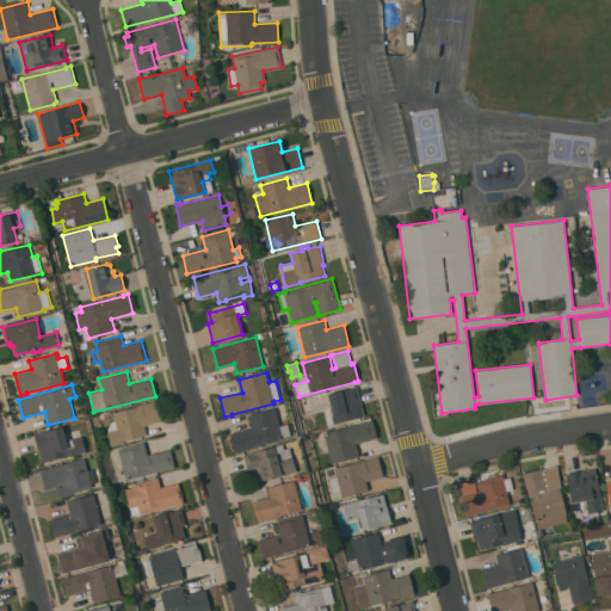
[(360,402),(358,403),(362,417),(337,423),(328,424),(325,409),(331,408),(327,393),(357,386),(360,402)]
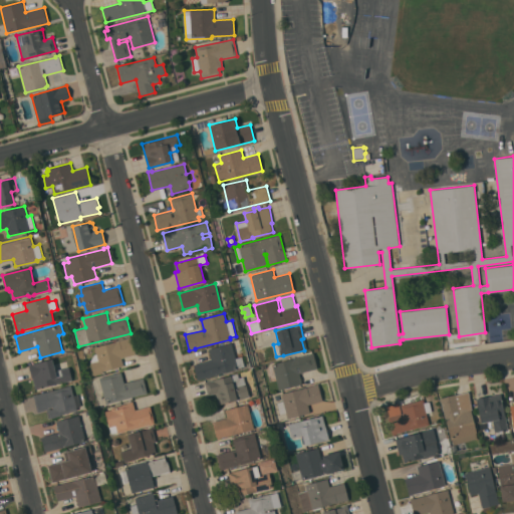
[(132,337),(136,353),(121,357),(123,366),(102,371),(103,372),(93,375),(90,363),(91,362),(90,360),(94,354),(96,353),(94,346),(132,337)]
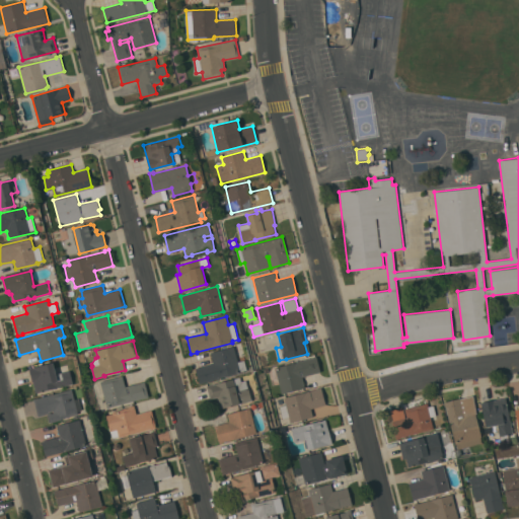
[(234,346),(237,362),(244,360),(246,369),(240,371),(240,373),(200,383),(196,368),(214,364),(211,352),(234,346)]
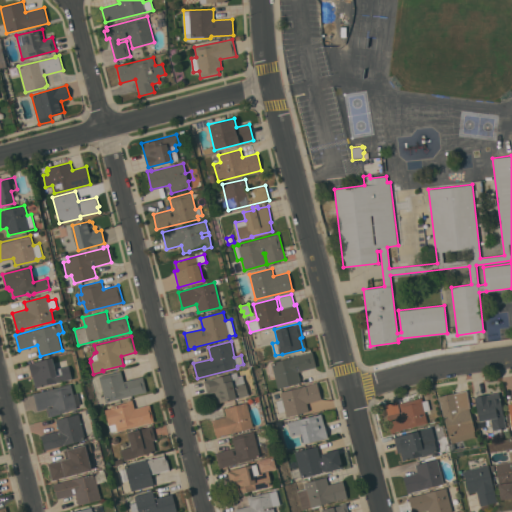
[(298,372),(301,382),(278,388),(276,378),(268,379),(264,365),(271,364),(271,362),(312,352),(316,367),(298,372)]
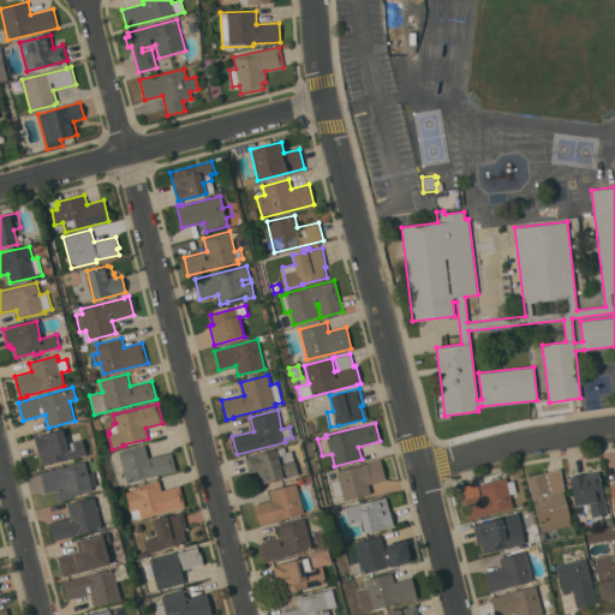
[(42,465),(35,436),(64,429),(66,443),(83,439),(87,454),(42,465)]
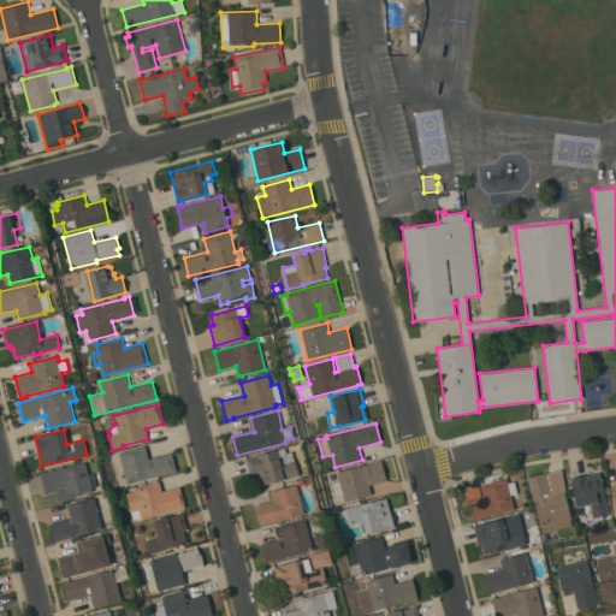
[(148,458),(172,452),(177,471),(126,484),(119,452),(146,445),(148,458)]
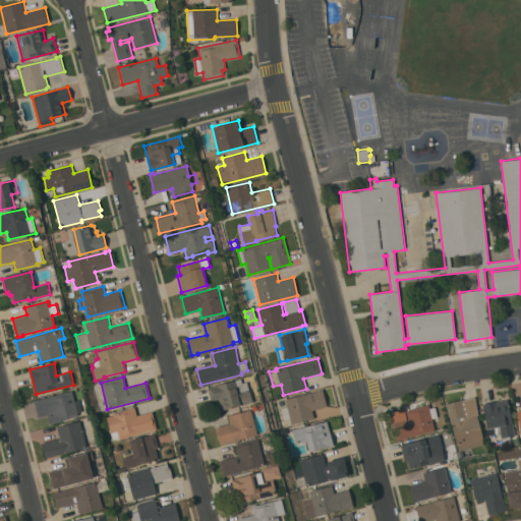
[(239,405),(222,409),(219,398),(211,400),(208,388),(234,381),(241,380),(242,384),(247,383),(249,389),(252,402),(239,405)]
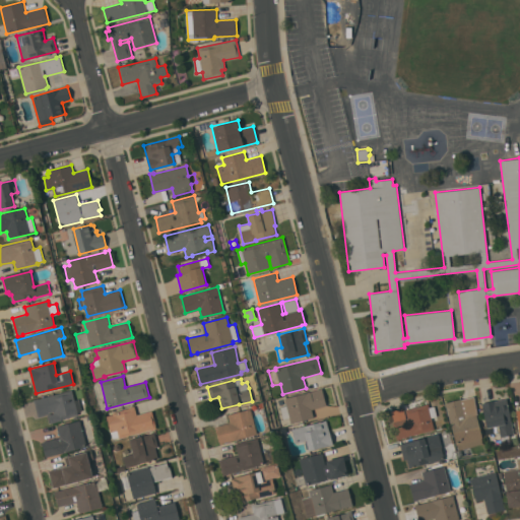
[(321,388),(326,405),(312,409),(314,417),(291,424),(289,417),(283,419),(280,407),(286,405),(284,398),(321,388)]
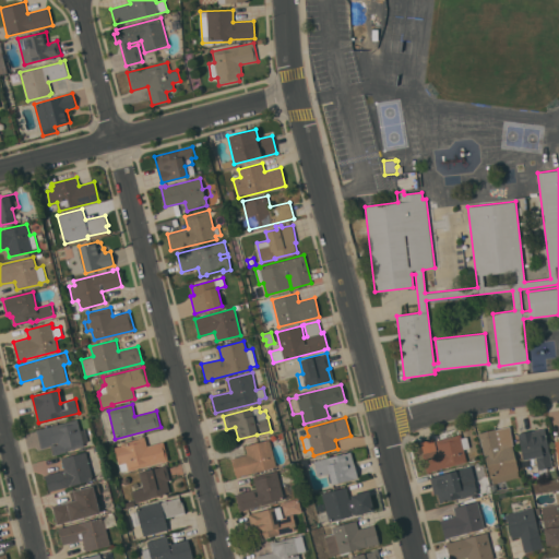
[(80,430),(84,429),(87,441),(83,442),(84,445),(67,451),(67,452),(55,455),(51,445),(42,448),(36,429),(78,419),(80,430)]
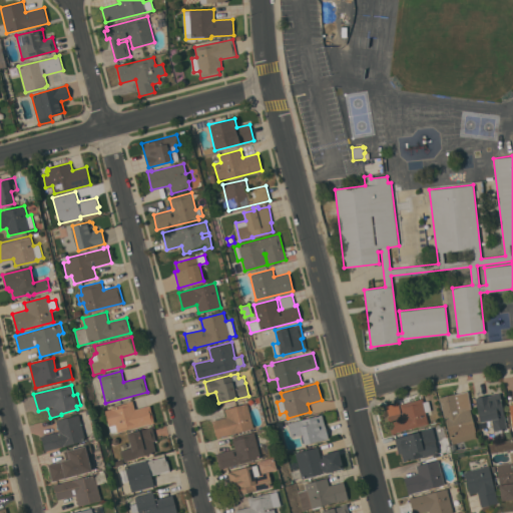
[(476,438),(453,444),(451,439),(450,439),(439,398),(455,393),(455,394),(468,391),(471,409),(470,409),(476,432),(475,432),(476,438)]
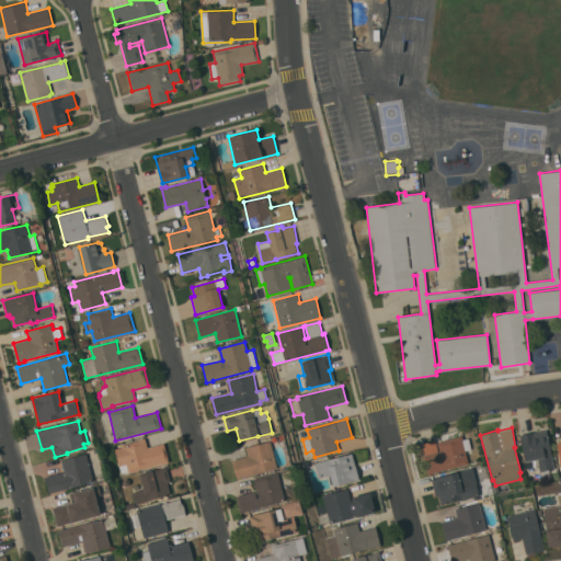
[(547,430),(554,468),(548,469),(550,478),(542,479),(541,471),(540,471),(538,459),(525,461),(519,435),(547,430)]
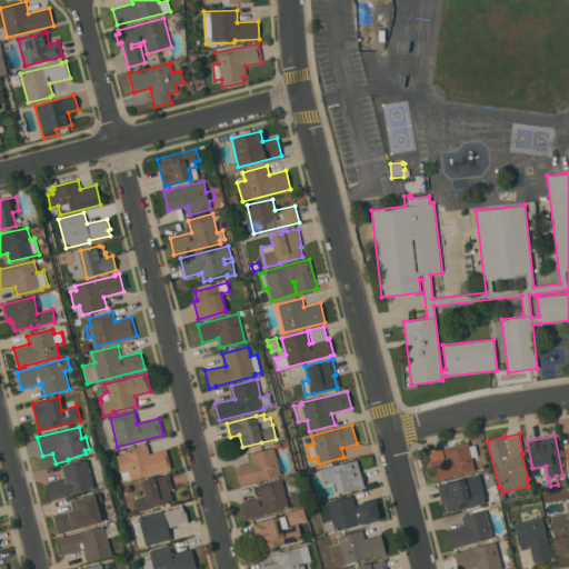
[(276,453),(281,475),(240,486),(236,467),(252,462),(250,453),(275,447),(273,445),(282,442),(285,450),(276,453)]
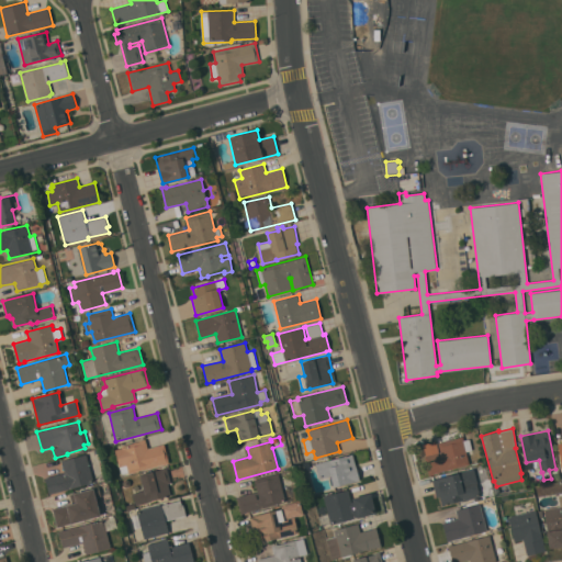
[(424,457),(426,456),(423,445),(436,440),(439,452),(440,452),(438,442),(462,437),(463,440),(469,438),(473,453),(467,454),(470,464),(434,473),(434,474),(429,475),(424,457)]
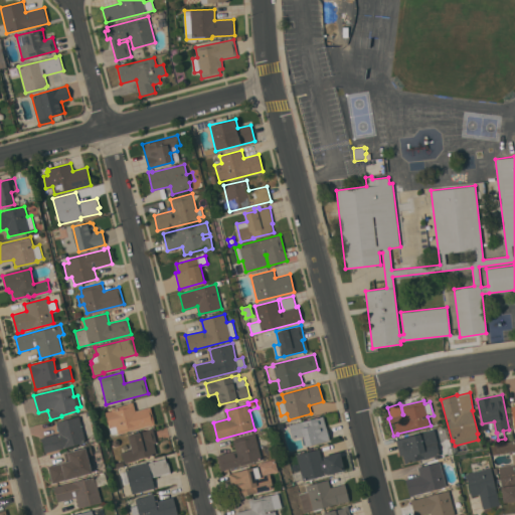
[(155,424),(111,436),(106,411),(111,410),(111,408),(128,404),(128,403),(133,402),(136,410),(151,406),(155,424)]
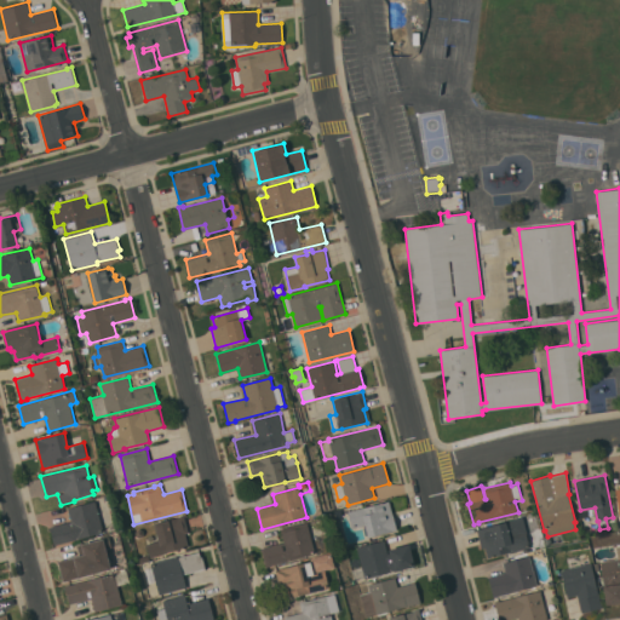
[(103,532),(55,545),(50,527),(72,521),(68,507),(96,500),(103,532)]
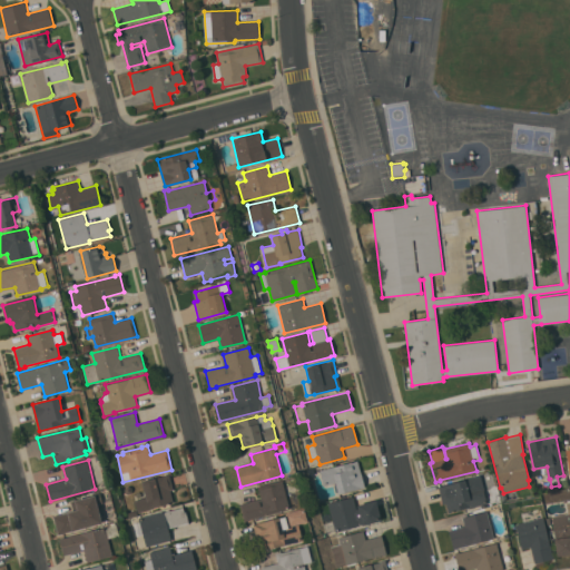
[(357,460),(364,488),(338,493),(336,482),(324,485),(320,470),(357,460)]
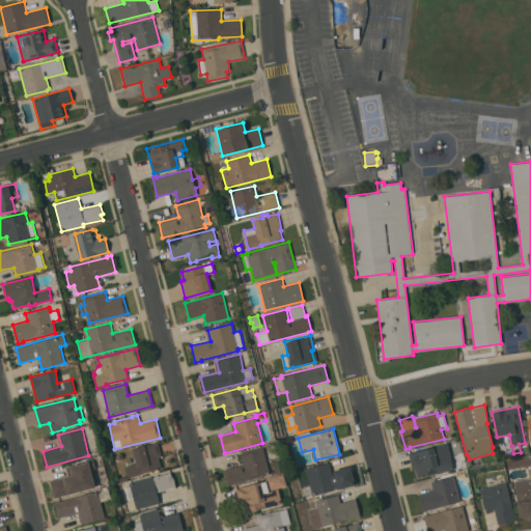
[(126,466),(136,464),(132,448),(158,442),(162,456),(159,456),(162,468),(140,473),(141,474),(128,477),(126,466)]
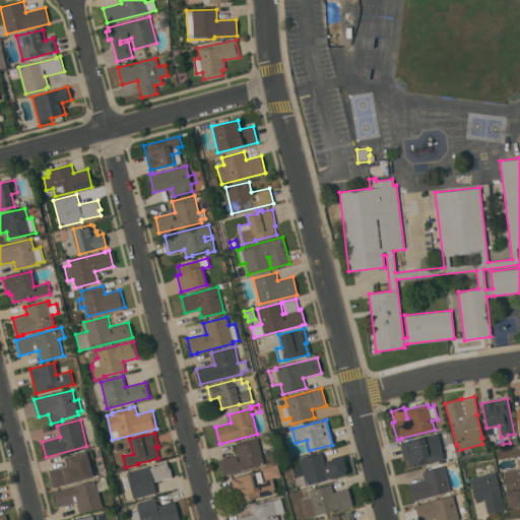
[(222,474),(218,460),(239,455),(236,444),(258,438),(268,436),(271,446),(261,449),(264,464),(222,474)]
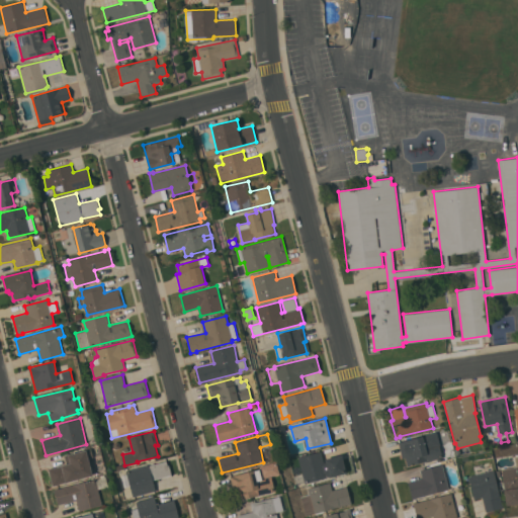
[(423,436),(426,446),(439,443),(442,456),(407,465),(405,457),(403,458),(399,442),(423,436)]
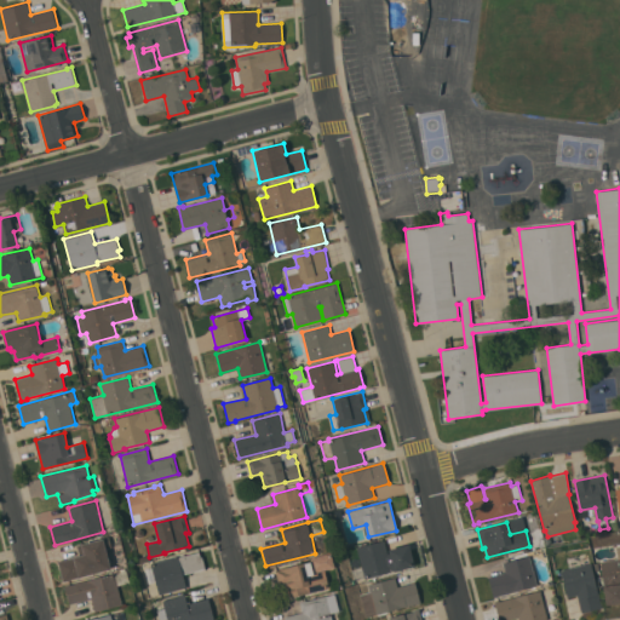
[(112,569),(63,581),(58,561),(80,556),(76,545),(109,537),(112,546),(107,547),(112,569)]
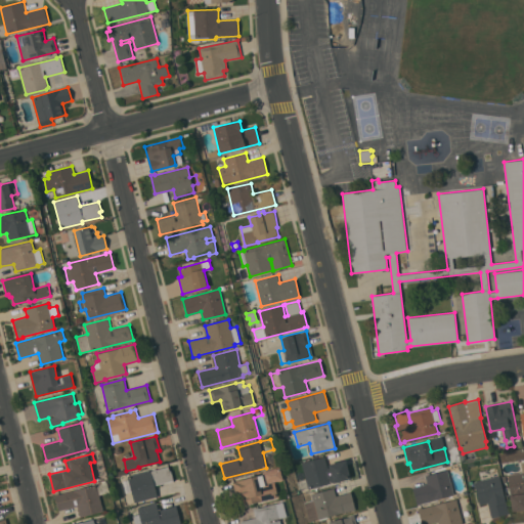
[(325,456),(328,464),(346,460),(351,478),(308,489),(308,488),(299,490),(297,481),(305,479),(301,463),(325,456)]
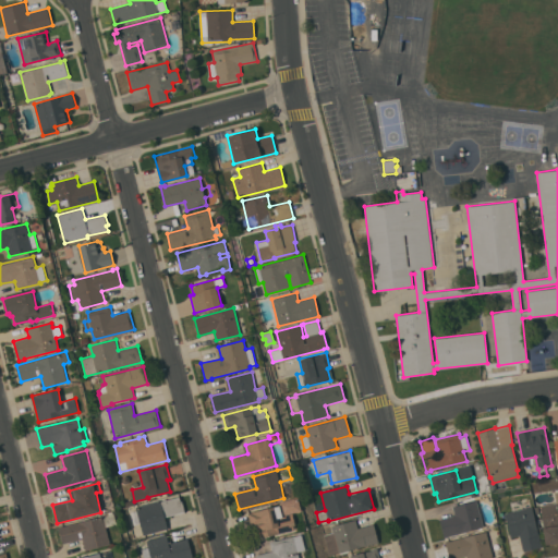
[(557,490),(557,542),(545,544),(541,505),(556,502),(555,492),(557,490)]
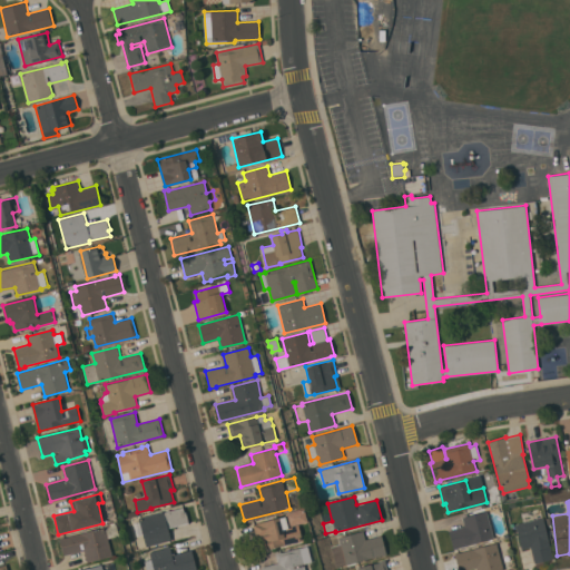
[(163,511),(163,512),(183,508),(185,512),(186,512),(188,522),(168,528),(172,540),(169,541),(169,540),(146,547),(139,518),(163,511)]
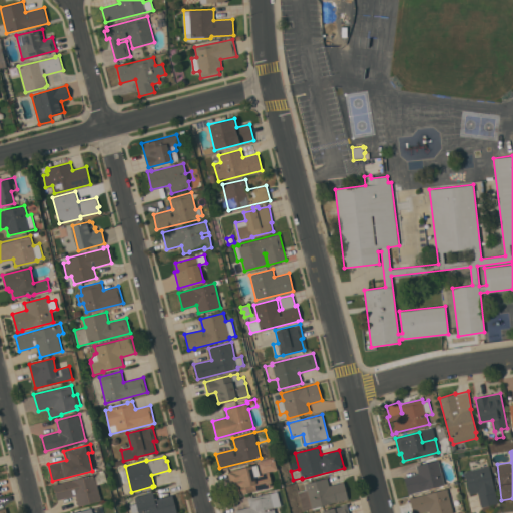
[(438,460),(444,485),(408,494),(404,477),(419,474),(416,465),(438,460)]
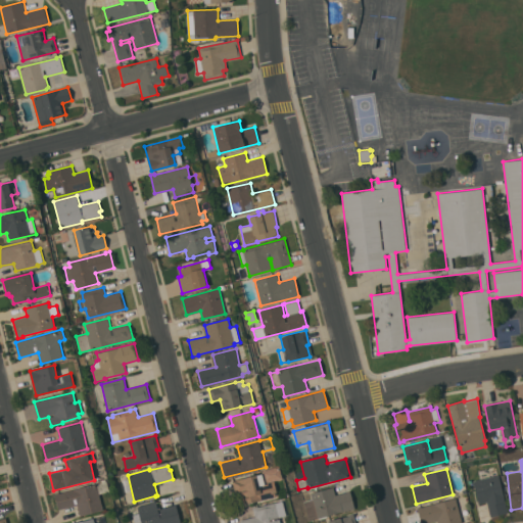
[(236,491),(235,491),(233,481),(262,473),(264,483),(274,481),(278,495),(239,505),(236,491)]
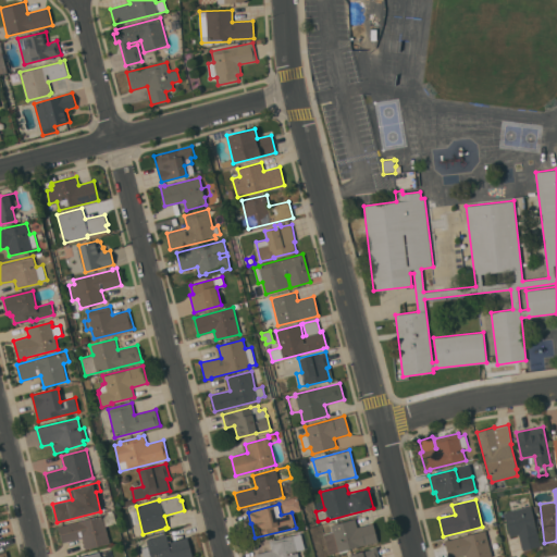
[(531,506),(541,546),(522,551),(519,534),(510,536),(505,511),(511,510),(531,506)]
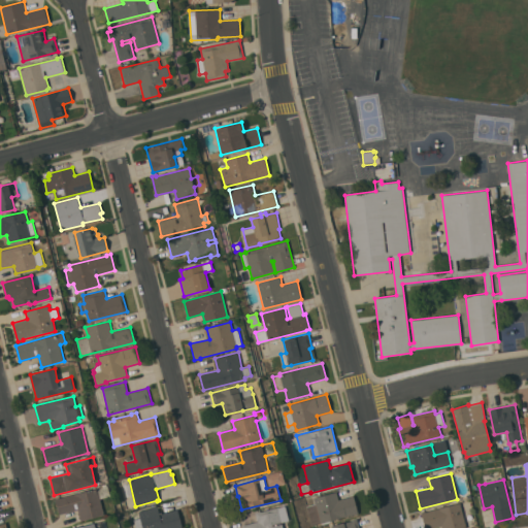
[(108,486),(110,496),(100,499),(104,516),(80,521),(78,509),(59,514),(55,498),(108,486)]
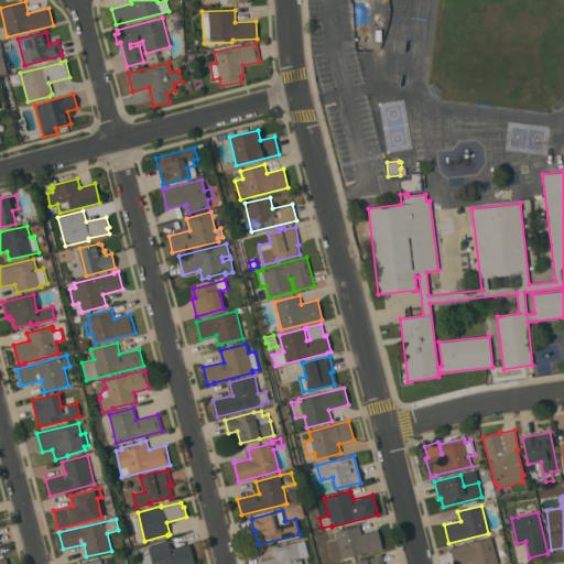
[(359,525),(361,534),(378,530),(382,549),(342,559),(339,549),(335,550),(333,540),(337,539),(335,531),(359,525)]
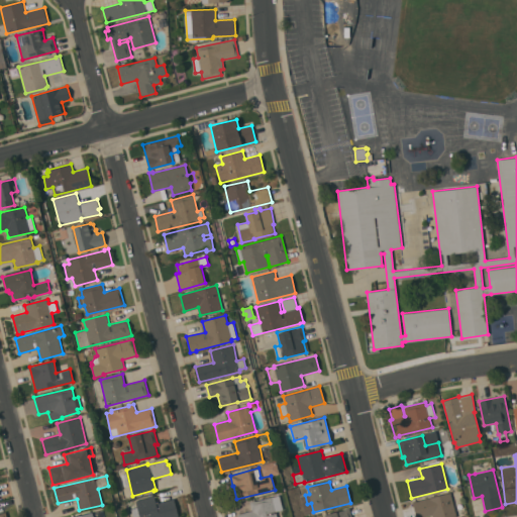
[(456,516),(432,516),(432,515),(424,516),(416,516),(413,501),(450,492),(456,516)]
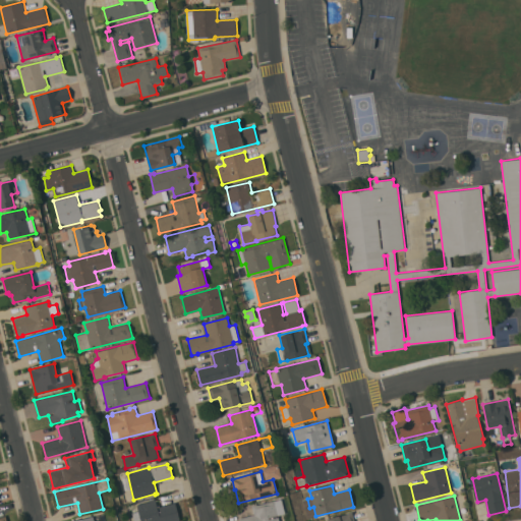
[(151,501),(151,500),(155,499),(158,507),(175,503),(180,520),(140,520),(135,520),(133,512),(138,511),(136,504),(151,501)]
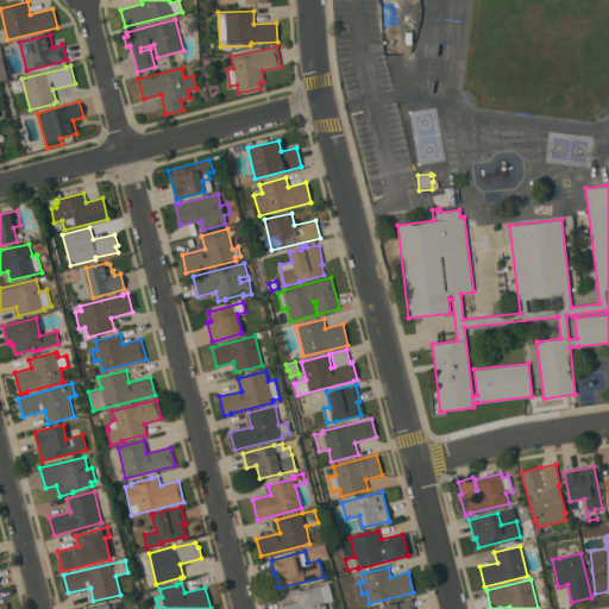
[(301,590),(328,583),(333,601),(325,602),(326,608),(280,608),(280,607),(297,602),(295,591),(301,590)]
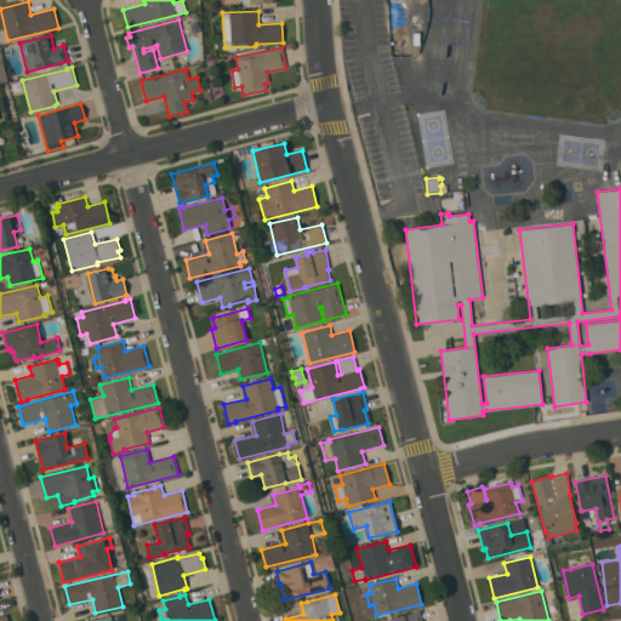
[(389,620),(389,619),(415,611),(420,610),(422,620),(389,620)]
